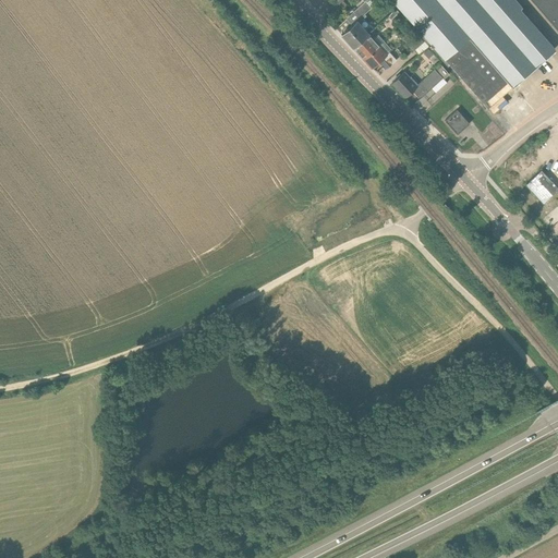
[(335,0),(338,4),(342,0),(393,0),(445,59),(470,37),(512,86),(555,49),(520,10),(522,7),(516,0),(335,0)]
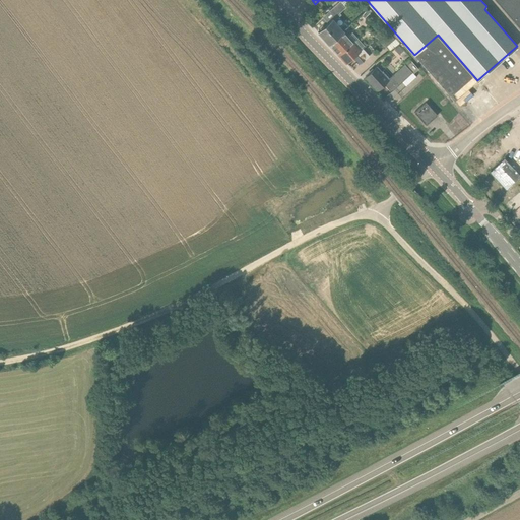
[(341,2),(344,0),(337,0),(340,2),(330,11),(335,17),(339,13),(346,7),(341,2)]
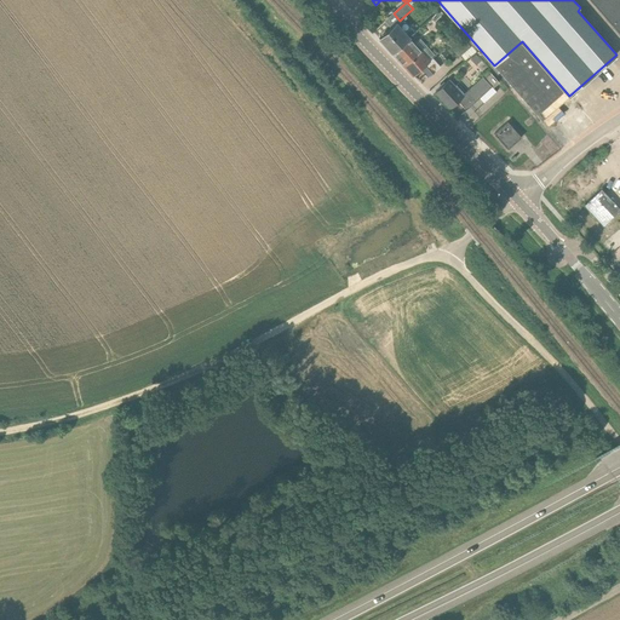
[(619,0),(591,0),(619,33),(619,0)]
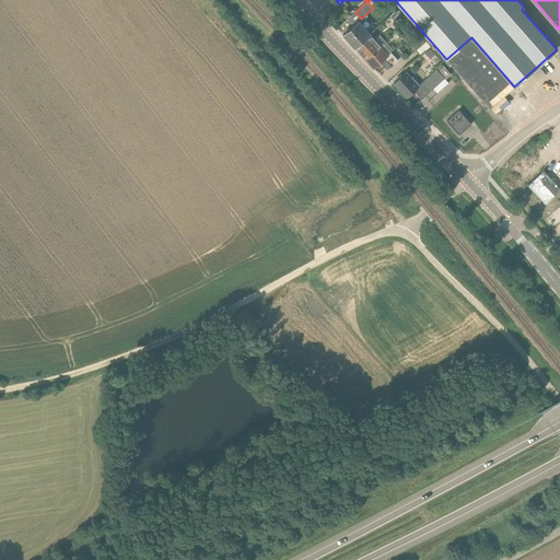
[(401,13),(398,9),(391,16),(394,21),(401,13)]
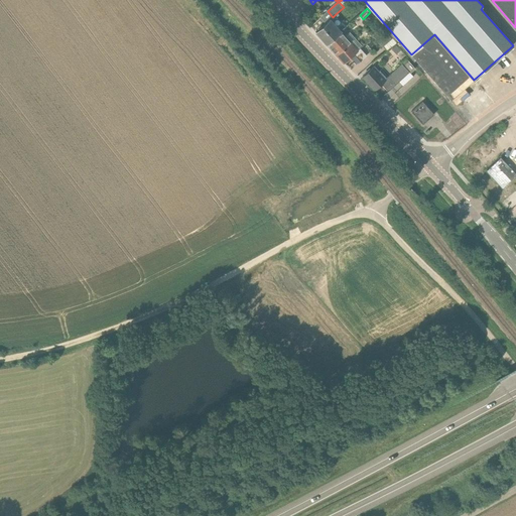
[(338,28),(330,19),(326,23),(315,32),(327,44),(341,31),(345,27),(342,24),(338,28)]
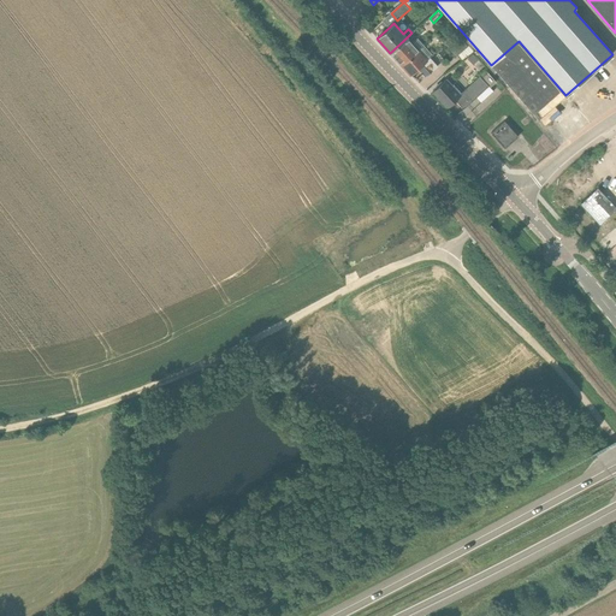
[(427,60),(410,42),(407,37),(390,53),(410,75),(427,60)]
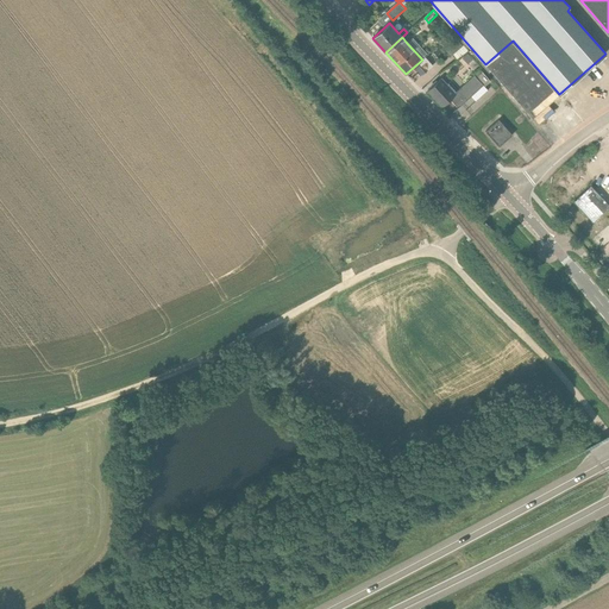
[(451,56),(463,45),(454,37),(444,45),(451,56)]
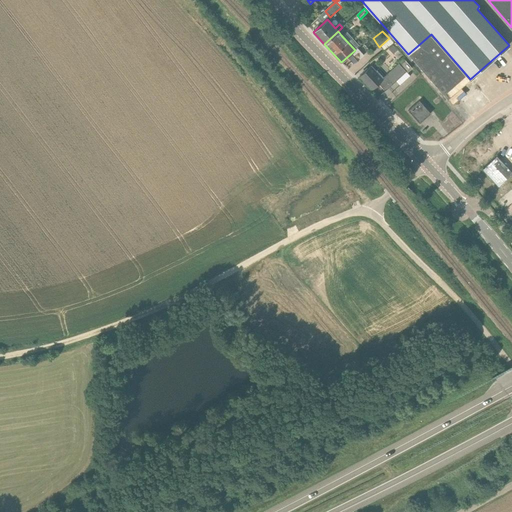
[(470,79),(431,34),(408,54),(453,105),(466,94),(460,88),(470,79)]
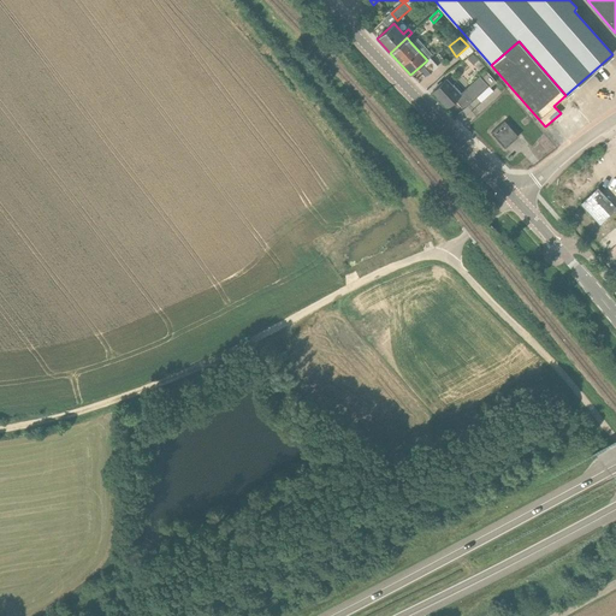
[(472,54),(467,59),(472,65),(477,60),(472,54)]
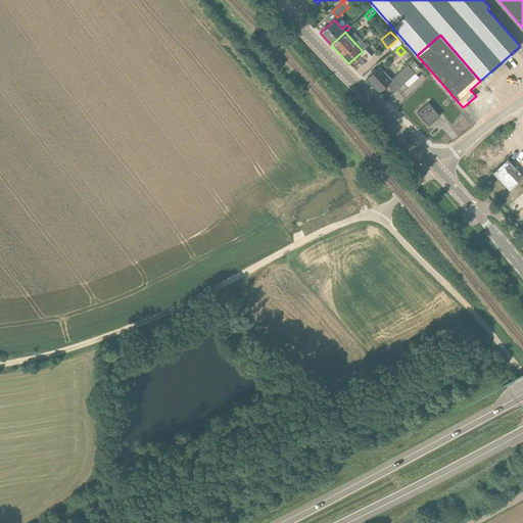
[(421,69),(412,59),(407,63),(408,64),(415,73),(416,75),(421,69)]
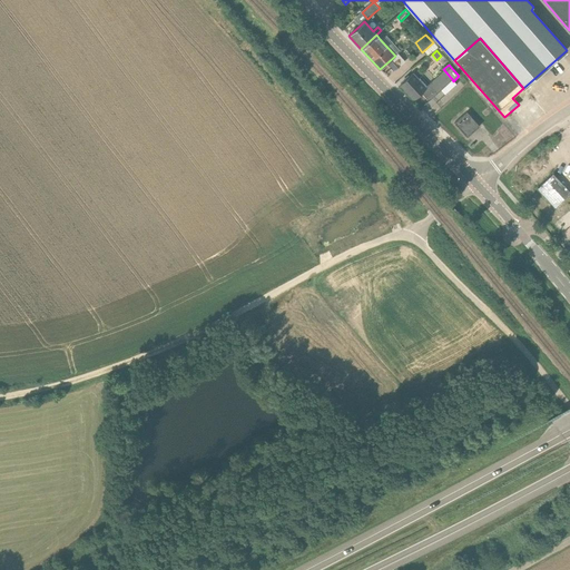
[(429,101),(452,79),(444,70),(425,87),(413,74),(400,86),(413,99),(421,92),(429,101)]
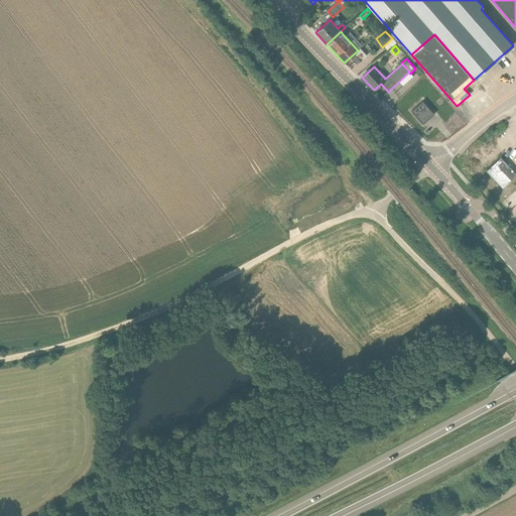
[(422,125),(434,115),(422,102),(411,112),(422,125)]
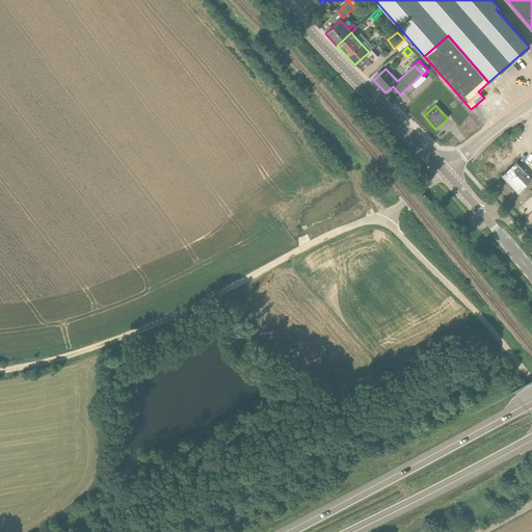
[(531,181),(531,164),(530,162),(524,167),(517,161),(503,175),(520,193),(531,181)]
